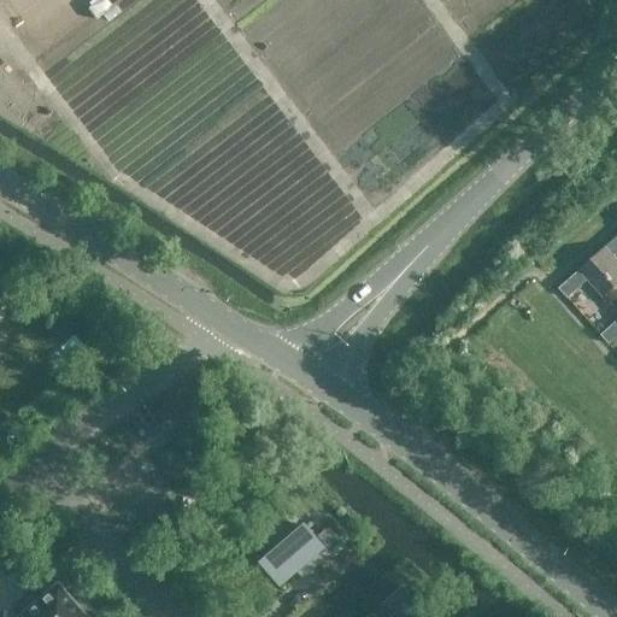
[(568,298),(589,280),(605,298),(616,286),(616,256),(615,254),(607,246),(559,289),(568,298)]
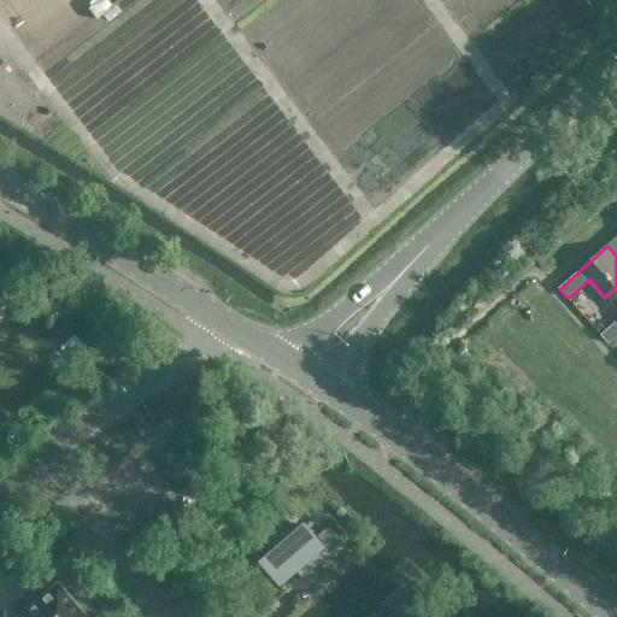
[(616,321),(601,335),(609,344),(616,336),(616,321)]
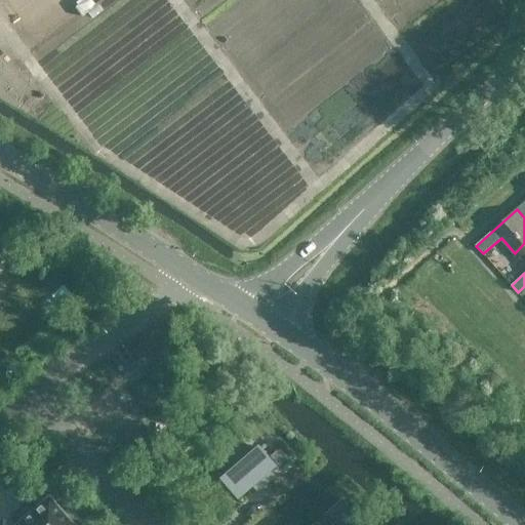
[(237,436),(216,454),(230,470),(220,478),(235,494),(250,482),(256,488),(277,470),(257,446),(250,452),(237,436)]
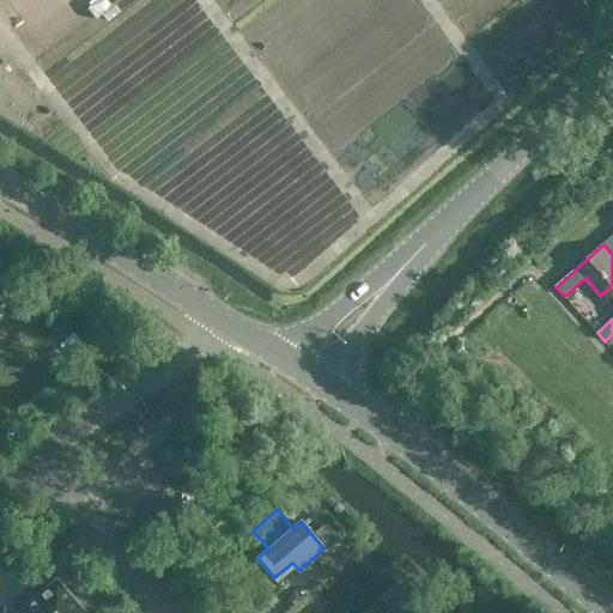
[(326,522),(316,532),(325,541),(335,533),(326,522)]
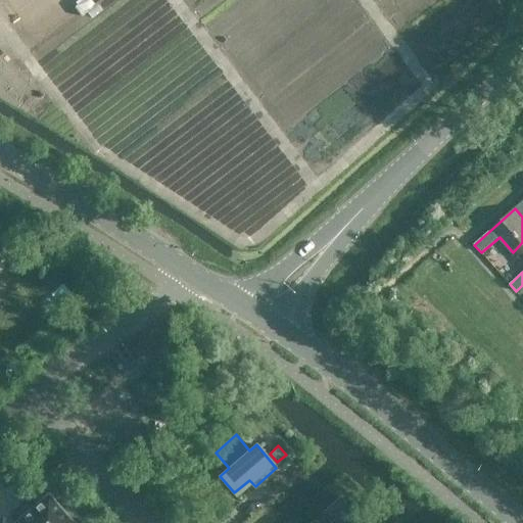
[(323,509),(336,522),(338,522),(357,507),(342,490),(323,509)]
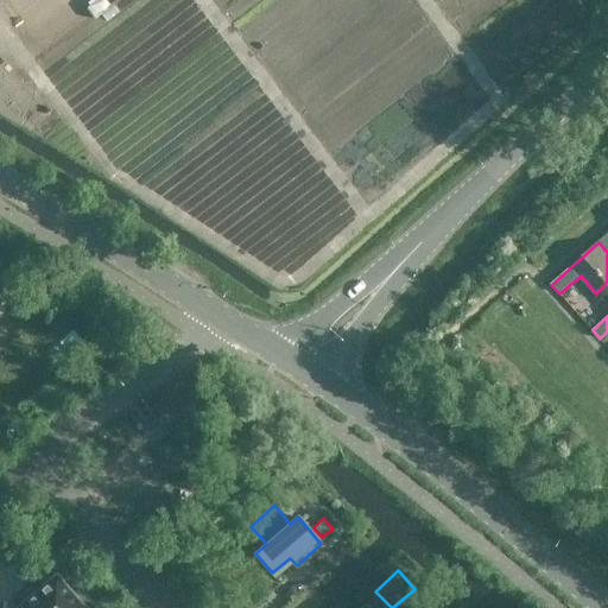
[(86,607),(81,603),(86,600),(74,586),(69,589),(56,572),(14,607),(86,607)]
